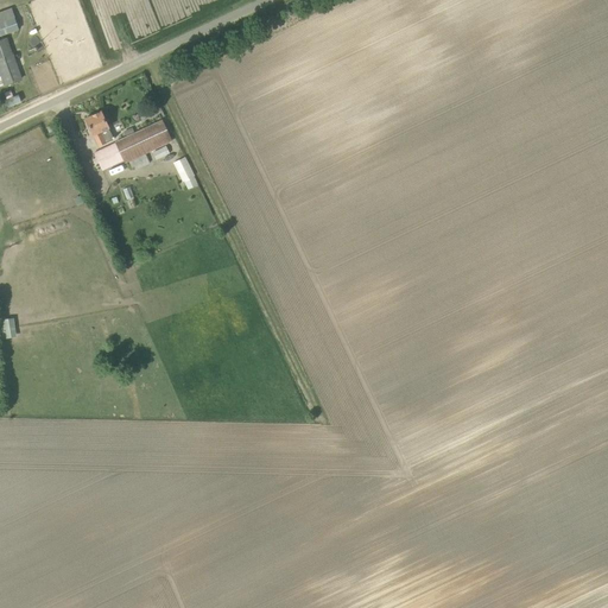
[(0,36),(19,30),(11,8),(0,12),(0,36)]
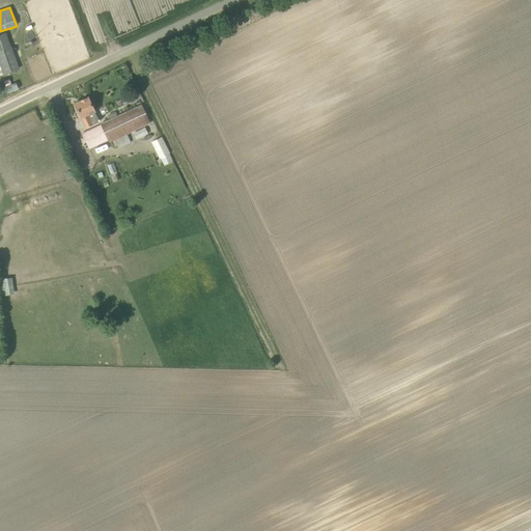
[(0,75),(19,70),(5,33),(0,34),(0,75)]
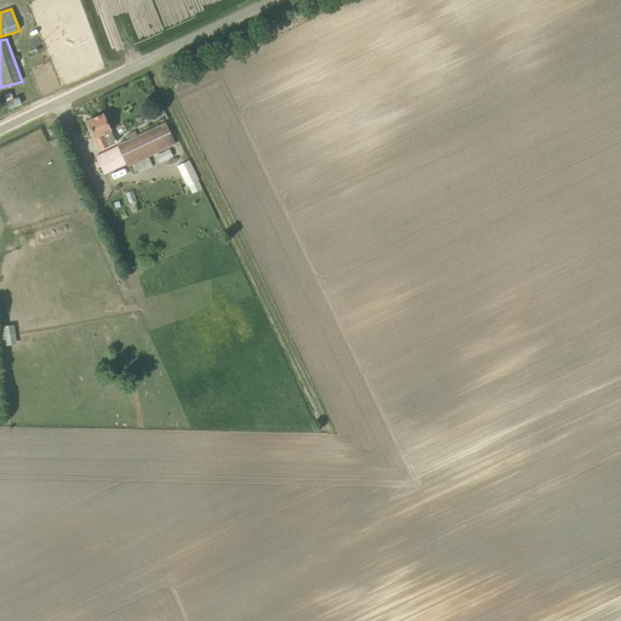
[(101,149),(115,143),(103,114),(87,121),(101,149)]
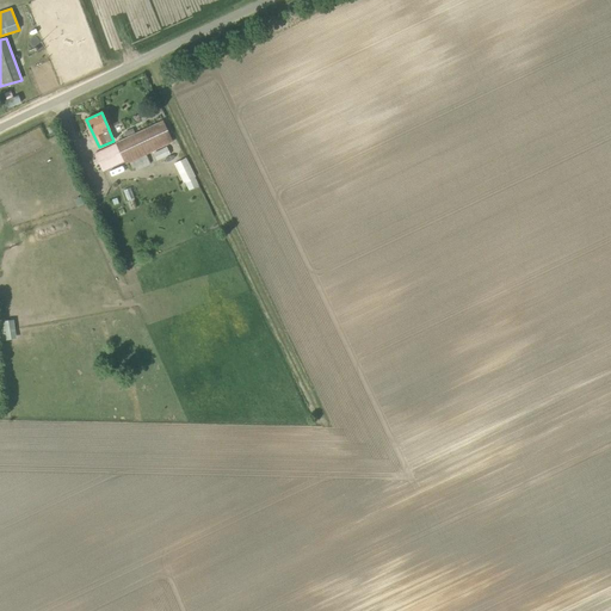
[(147,155),(173,142),(164,122),(135,135),(127,139),(94,154),(103,172),(124,162),(125,165),(130,162),(147,155)]
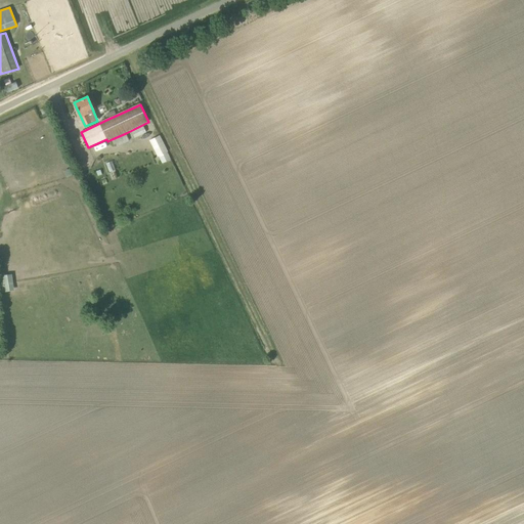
[(171,160),(168,153),(160,135),(149,140),(158,157),(159,157),(162,164),(171,160)]
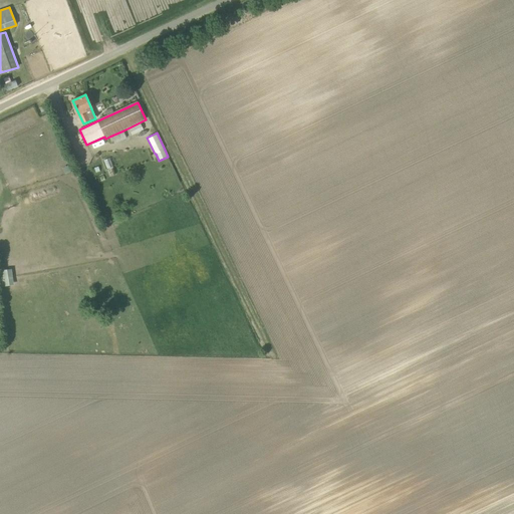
[(0,286),(11,286),(10,269),(2,269),(2,264),(0,264),(0,286)]
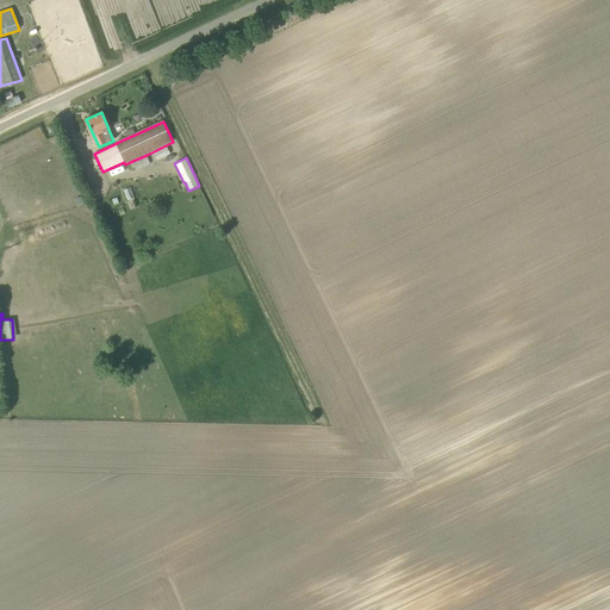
All buildings are outlined.
